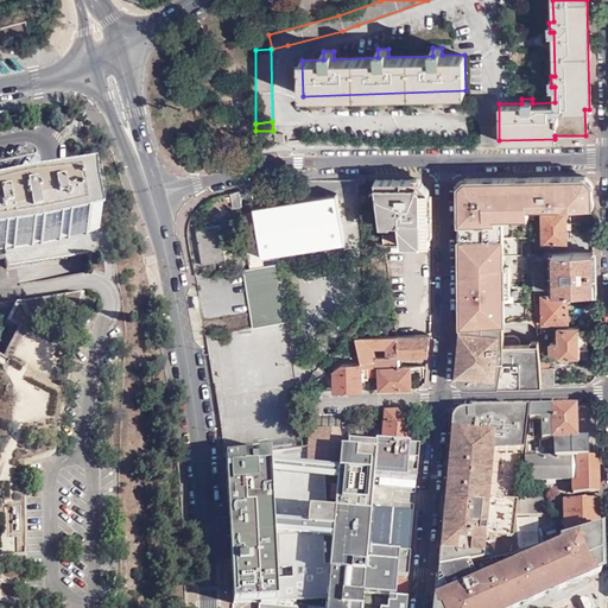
[(527,207),(593,206),(593,183),(590,183),(584,183),(584,176),(468,177),(468,178),(468,187),(458,187),(461,325),(464,325),(537,321),(534,297),(533,293),(531,267),(531,253),(529,233),(527,207)]
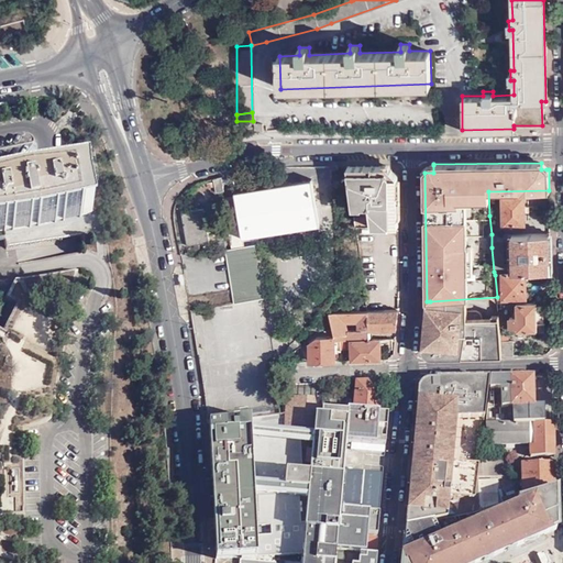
[(355,228),(397,228),(396,176),(387,166),(351,166),(348,166),(355,228)]
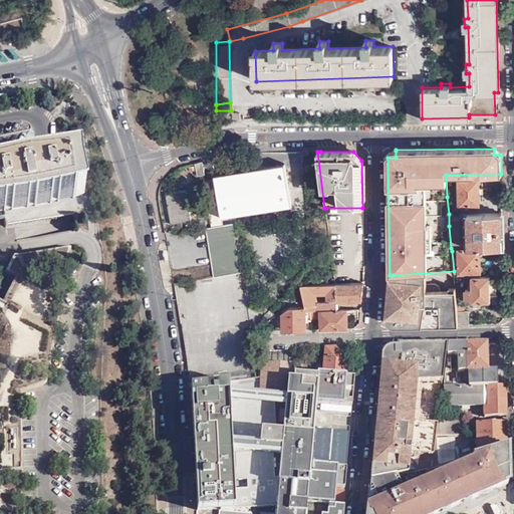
[(78,176),(77,164),(73,164),(73,161),(40,166),(40,164),(5,170),(5,172),(0,173),(0,213),(32,209),(70,202),(70,200),(81,198),(77,176),(78,176)]
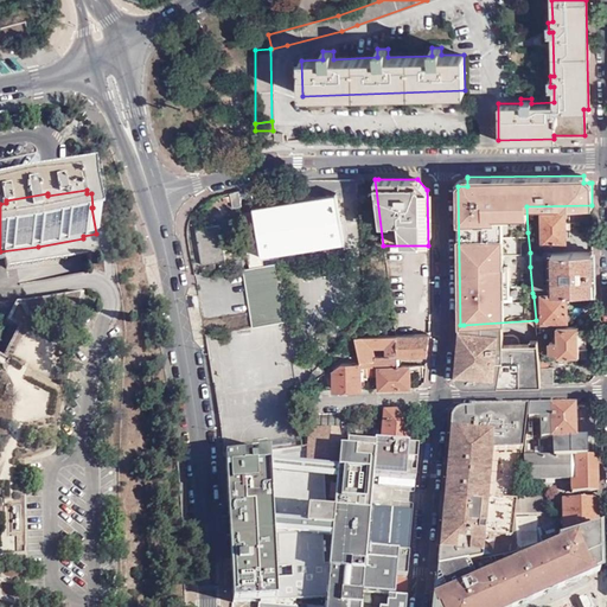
[(241,193),(230,196),(235,211),(244,208),(241,193)]
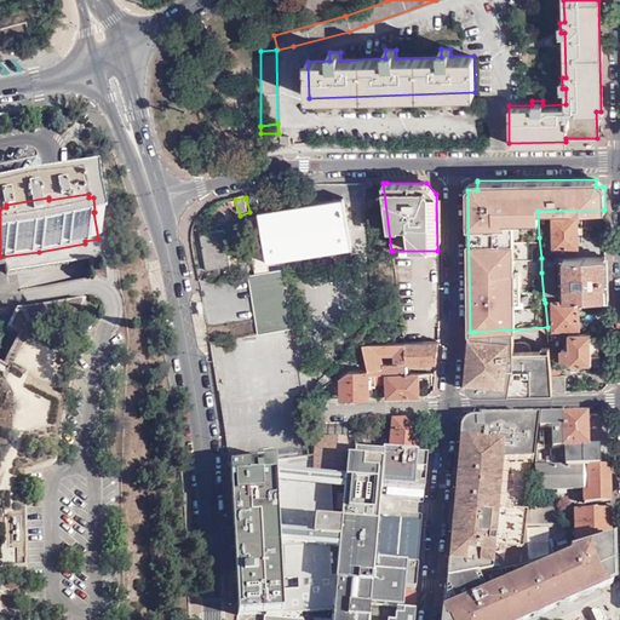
[(350,239),(343,199),(259,213),(265,253),(350,239)]
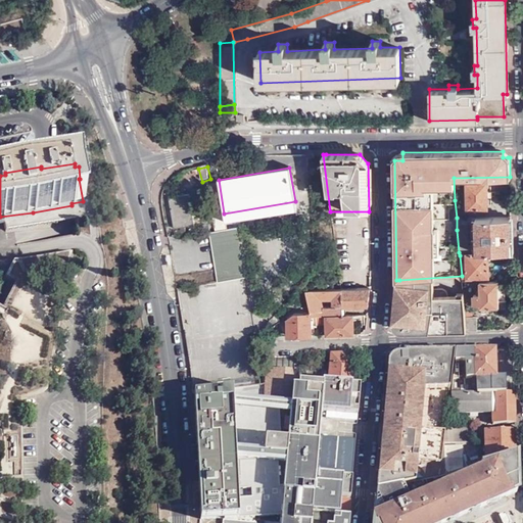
[(487,183),(466,183),(467,209),(486,208),(487,183)]
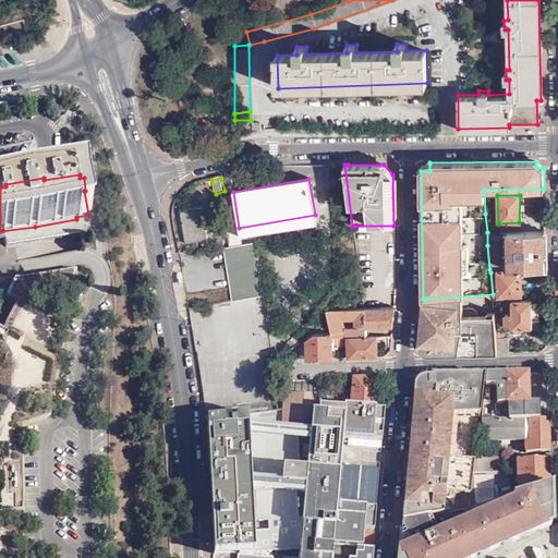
[(201,201),(179,204),(184,237),(204,234),(198,204),(201,204),(201,201)]
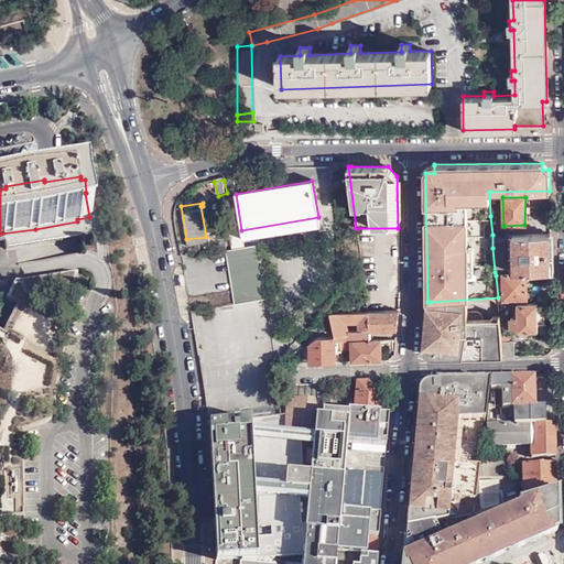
[(370,259),(399,258),(398,228),(356,228),(357,234),(370,234),(370,259)]
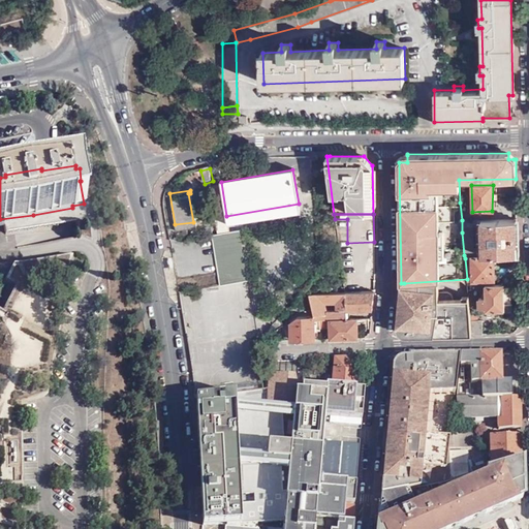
[(517,254),(516,219),(462,220),(462,232),(464,255),(517,254)]
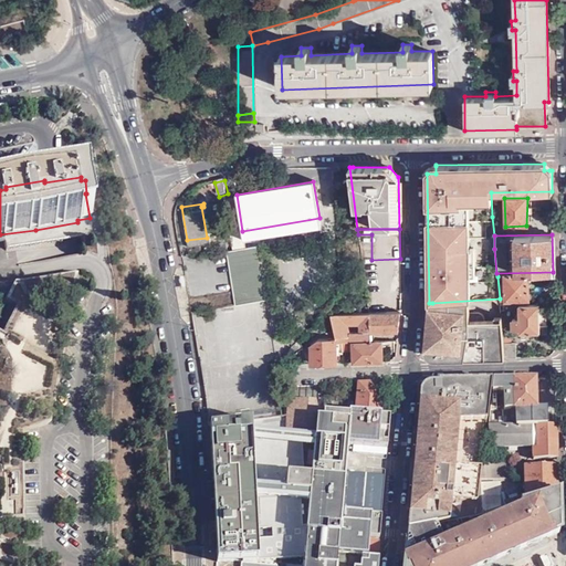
[(255,240),(226,244),(234,297),(265,293),(255,240)]
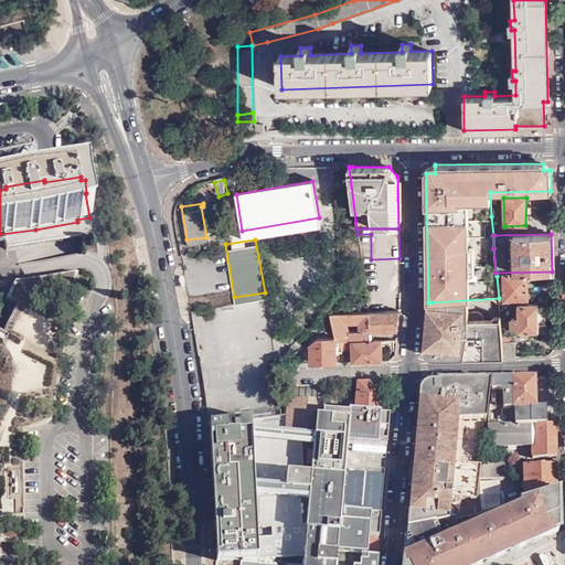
[(528,275),(497,276),(499,298),(499,301),(528,301),(528,275)]
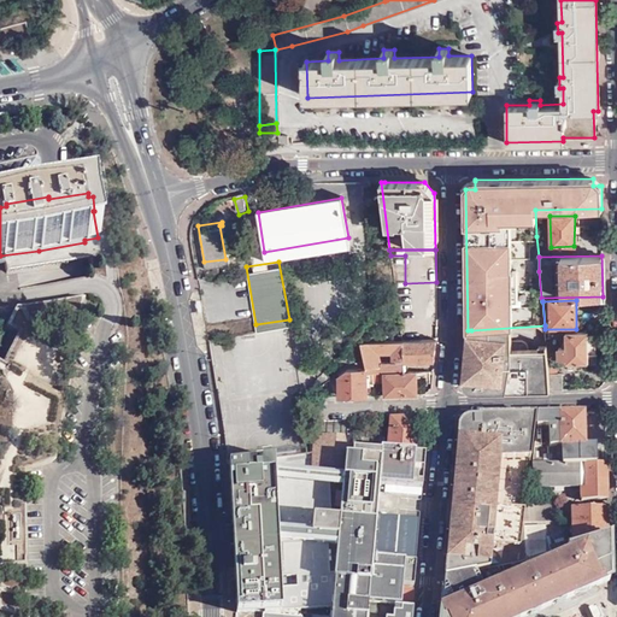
[(481,330),(471,330),(471,350),(471,359),(464,359),(462,381),(464,381),(470,380),(476,385),(476,392),(551,391),(548,365),(547,352),(539,353),(538,350),(511,351),(511,328),(503,329),(481,330)]
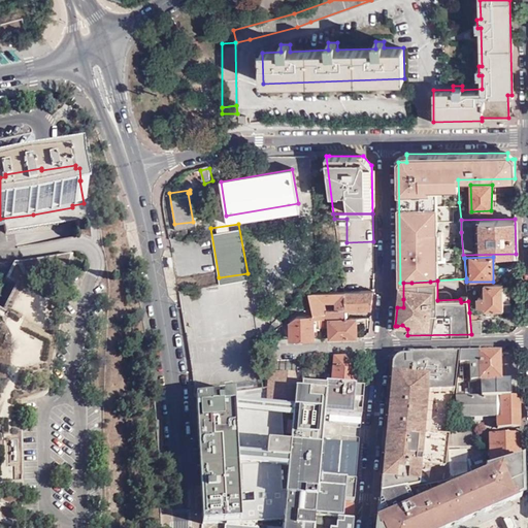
[(503,290),(502,285),(492,285),(484,285),(485,298),(477,298),(477,307),(485,307),(485,309),(510,309),(510,302),(509,302),(509,291),(503,290)]
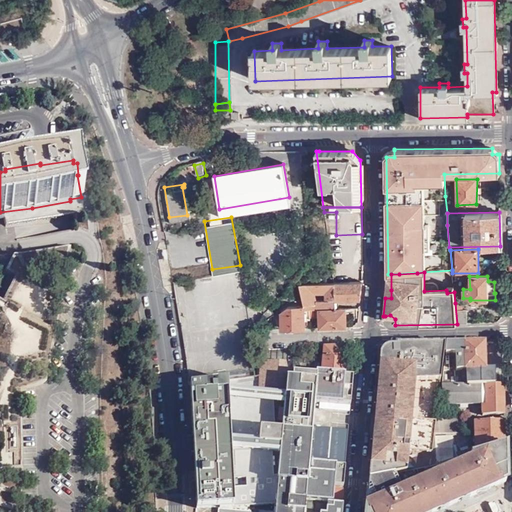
[(303,306),(304,310),(309,310),(336,309),(336,300),(360,300),(361,283),(337,284),(333,283),(299,285),(303,306)]
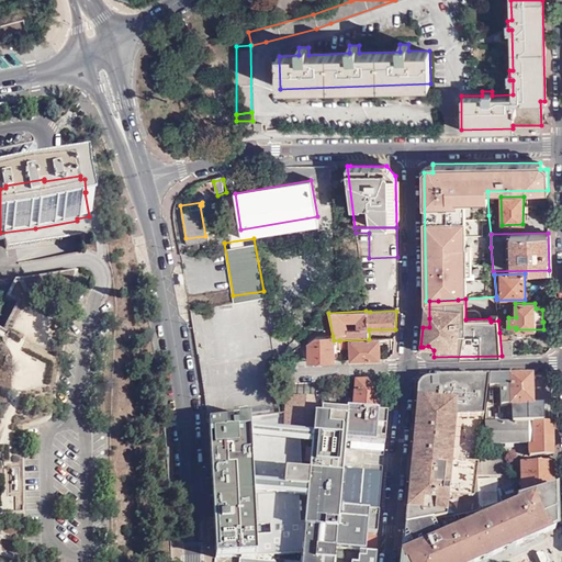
[(502,356),(513,355),(512,340),(507,340),(506,333),(499,333),(502,356)]
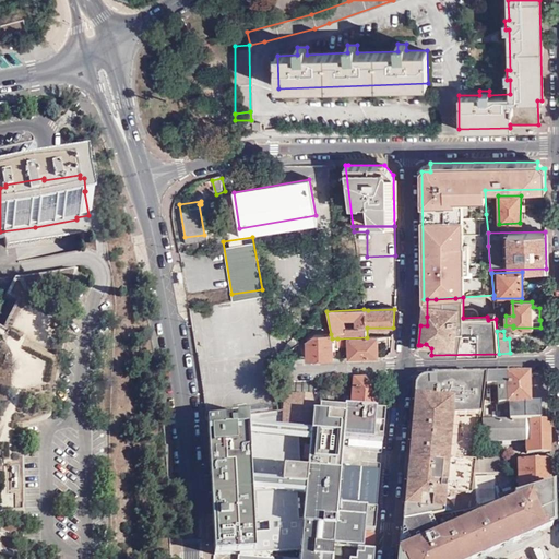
[(307,340),(307,359),(333,358),(332,339),(331,334),(313,335),(307,340)]
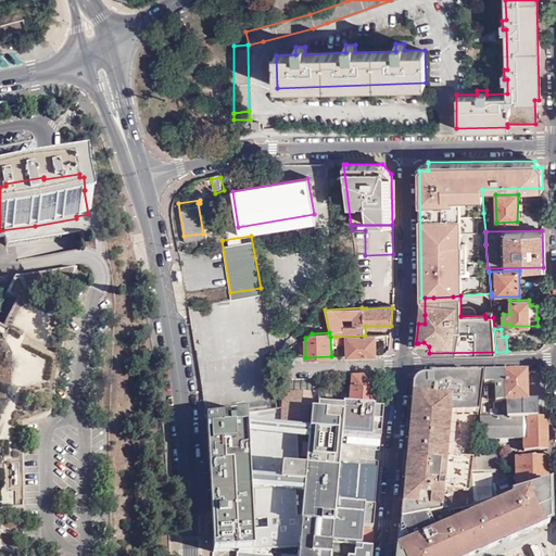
[(346,346),(348,356),(376,355),(376,336),(365,336),(336,337),(337,348),(346,346)]
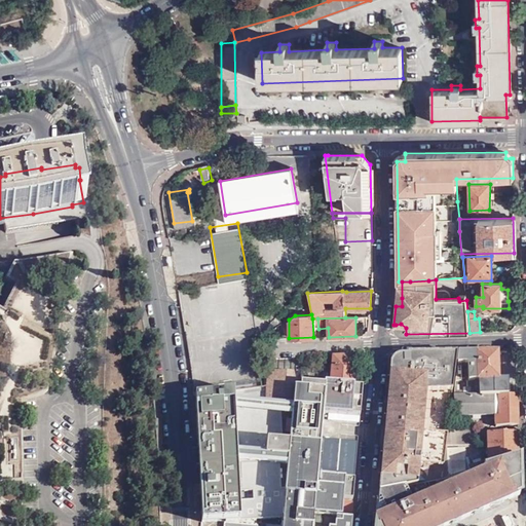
[(404,334),(406,334),(406,328),(401,324),(396,325),(397,329),(398,331),(404,334)]
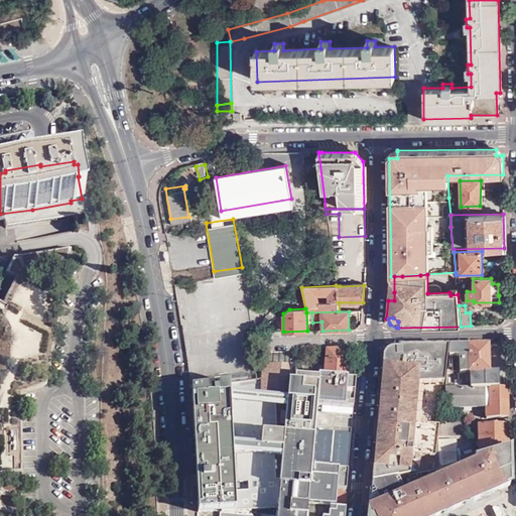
[(487,346),(448,347),(445,375),(453,375),(453,358),(459,358),(459,374),(470,374),(470,389),(497,389),(497,373),(488,373),(487,346)]
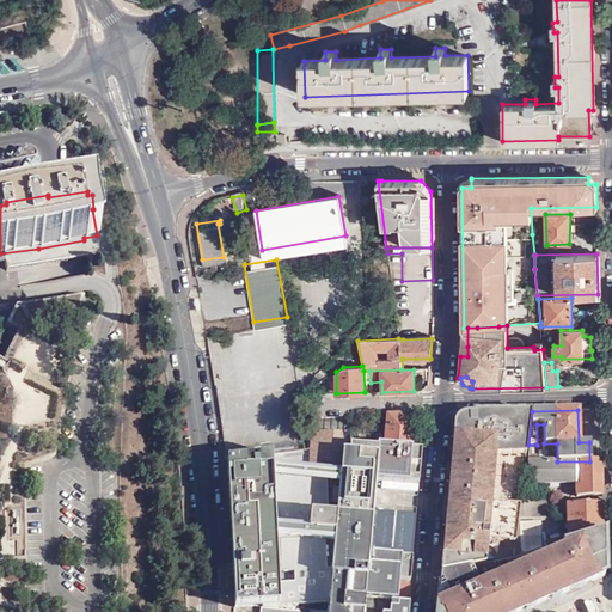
[(530,411),(454,412),(441,573),(514,560),(530,411)]
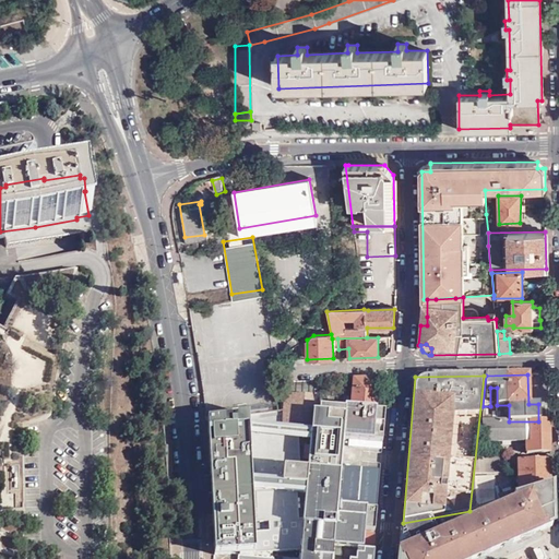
[(353,380),(349,408),(375,411),(378,379),(353,380)]
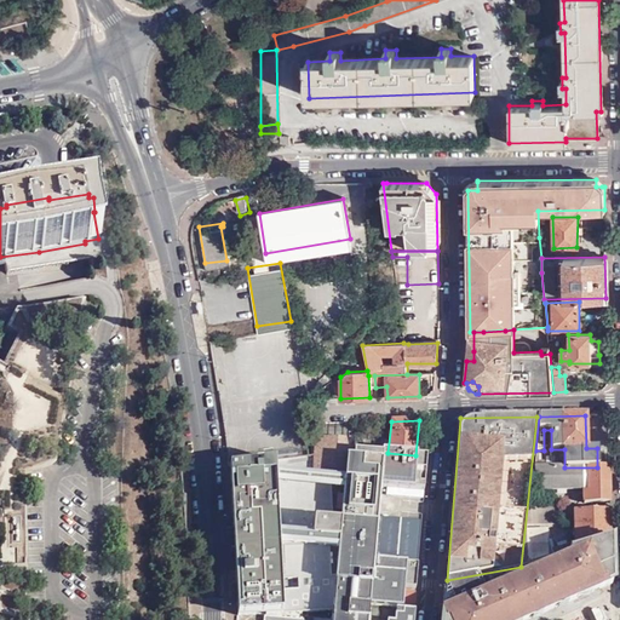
[(344,440),(344,423),(311,424),(310,434),(315,434),(311,480),(331,481),(336,476),(336,474),(345,475),(342,523),(336,523),(334,543),(339,543),(337,578),(331,578),(329,587),(328,606),(329,607),(329,610),(333,610),(332,619),(412,619),(413,612),(401,610),(403,591),(415,591),(418,566),(373,562),(379,487),(424,491),(428,457),(415,455),(388,453),(383,452),(382,455),(354,453),(352,458),(348,459),(344,440)]
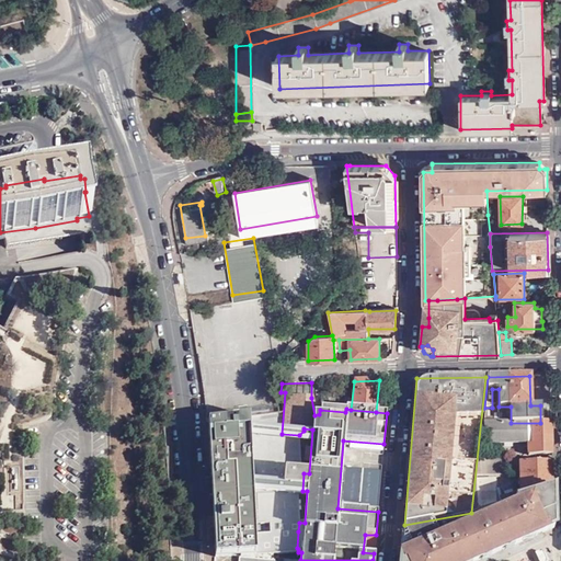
[(331,382),(320,382),(321,407),(328,407),(328,398),(332,398),(331,382)]
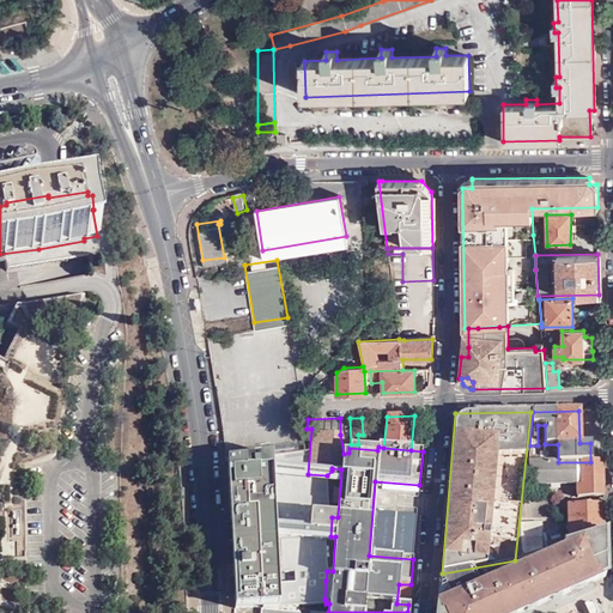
[(590,462),(558,462),(528,463),(528,487),(577,486),(577,498),(604,498),(602,461),(590,462)]
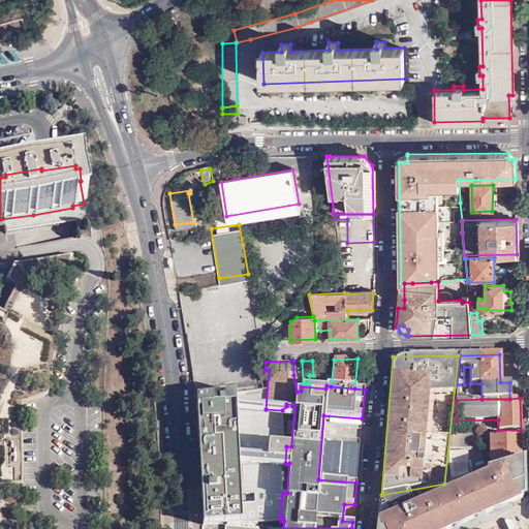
[(452,431),(449,449),(472,449),(472,430),(452,431)]
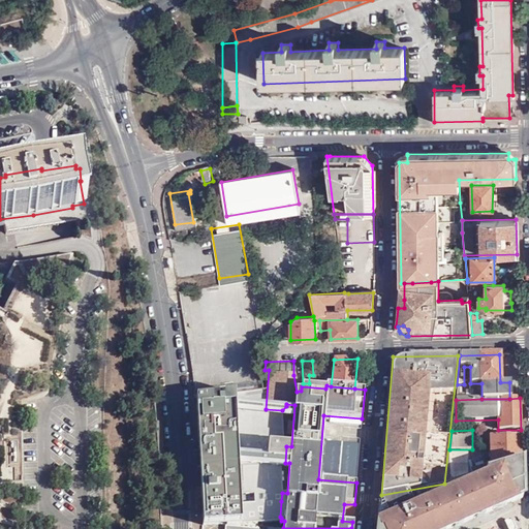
[(490,464),(491,470),(521,460),(521,436),(490,436),(490,464)]
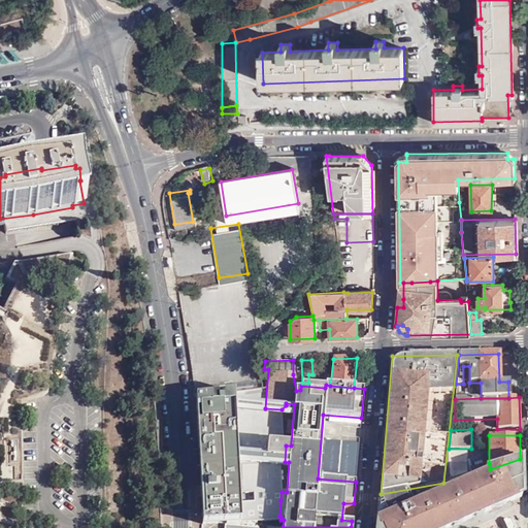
[(285,462),(286,446),(267,444),(266,460),(285,462)]
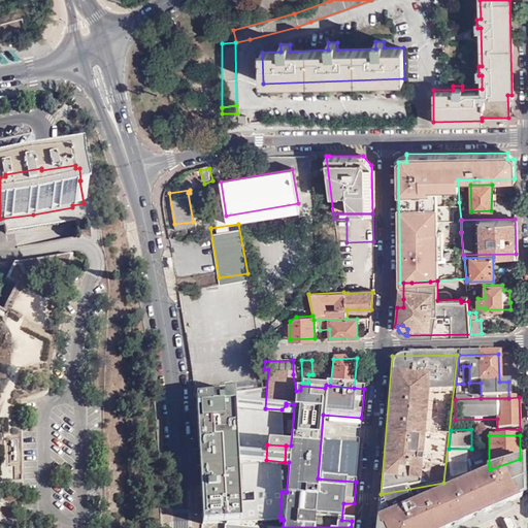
[(449,452),(444,484),(490,469),(489,463),(483,465),(475,467),(470,469),(469,468),(467,464),(466,459),(467,452),(466,451),(449,452)]
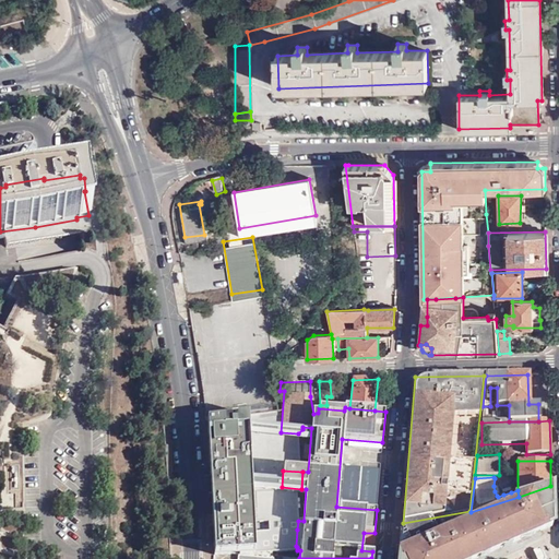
[(470,511),(403,523),(402,532),(399,558),(475,558),(551,526),(550,486),(519,497),(471,512),(470,511)]
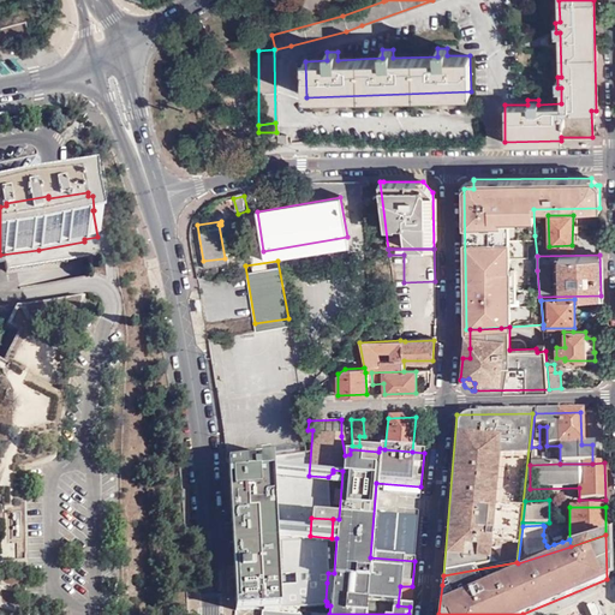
[(327,583),(328,573),(326,573),(327,569),(312,568),(312,571),(310,598),(310,599),(326,601),(327,583)]
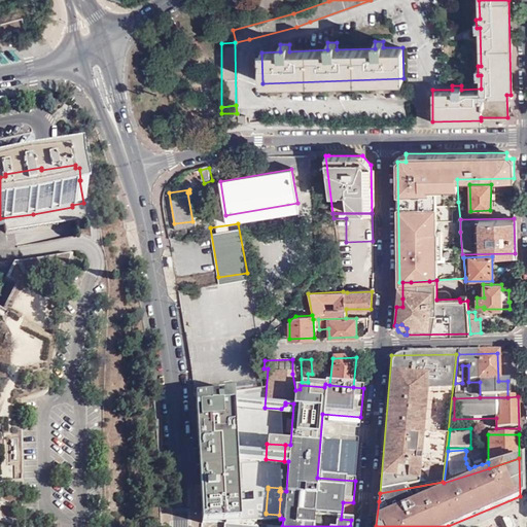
[(266,513),(268,489),(254,499),(266,513)]
